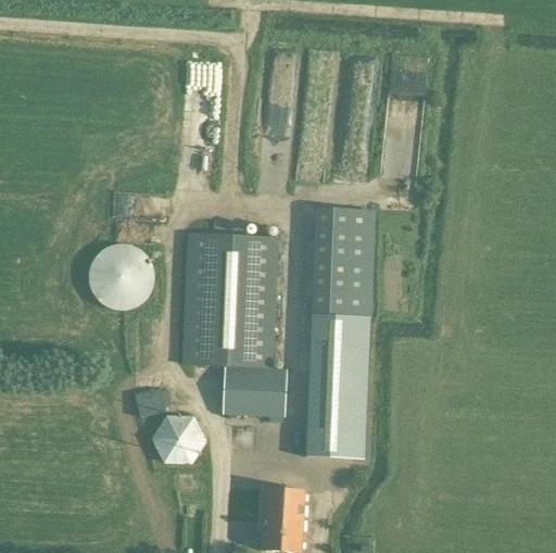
[(316,206),(312,314),(371,316),(376,209),(316,206)]
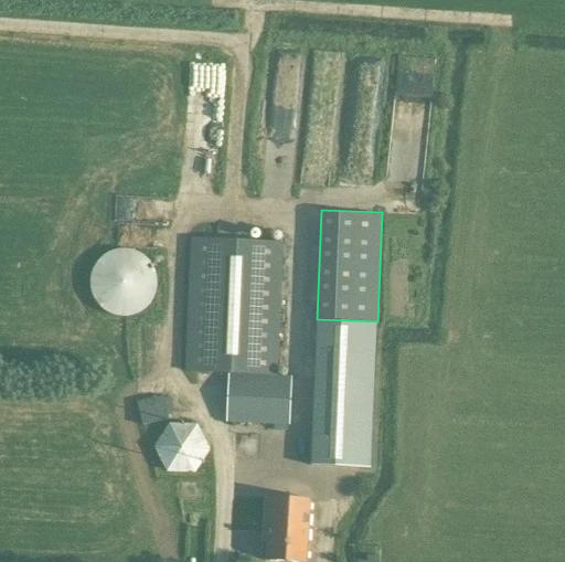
[(226,421),(257,422),(290,423),(292,374),(277,373),(283,240),(192,235),(187,368),(228,370),(226,421)]
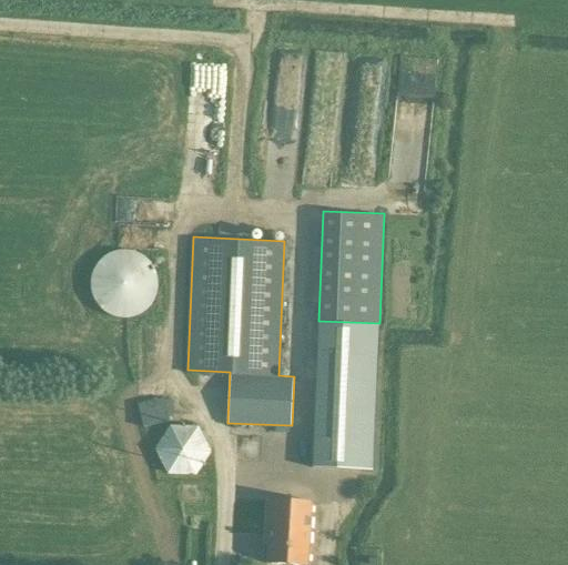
[(91,279),(91,282),(91,285),(91,289),(92,292),(93,295),(94,298),(97,301),(98,303),(100,305),(103,309),(105,310),(108,312),(110,313),(113,314),(117,315),(120,315),(123,316),(127,316),(130,315),(133,315),(137,314),(140,313),(143,311),(145,309),(148,306),(150,304),(152,302),(153,300),(154,298),(155,295),(156,293),(158,291),(158,289),(159,285),(159,283),(159,279),(158,275),(156,272),(156,271),(155,268),(153,265),(152,262),(150,260),(146,256),(144,254),(142,253),(139,252),(138,251),(133,250),(130,249),(127,249),(122,249),(119,249),(114,250),(112,251),(109,252),(107,253),(103,255),(101,258),(99,261),(97,263),(94,266),(93,269),(92,272),(91,275),(91,279)]
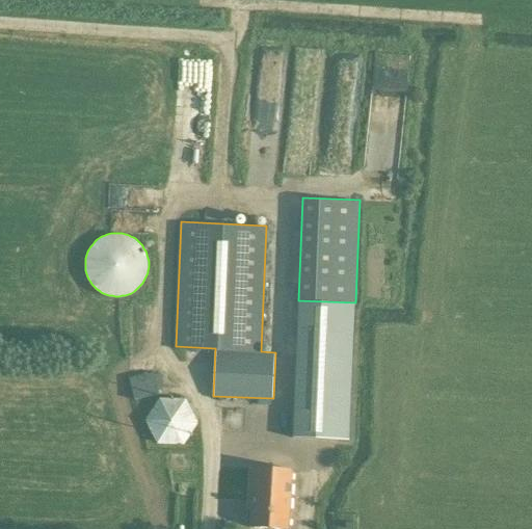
[(355,302),(298,300),(292,435),(349,438),(355,302)]
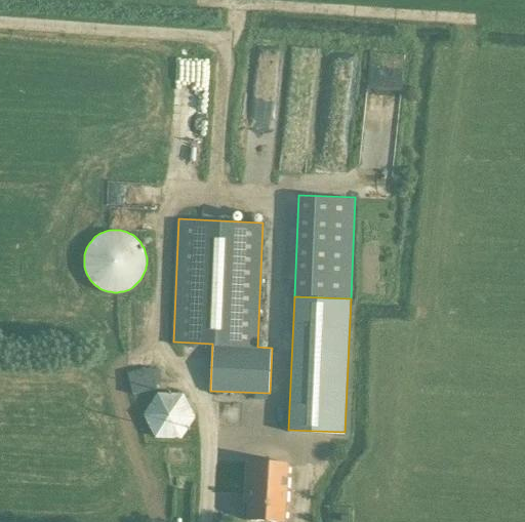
[(152,365),(127,371),(132,393),(157,387),(152,365)]
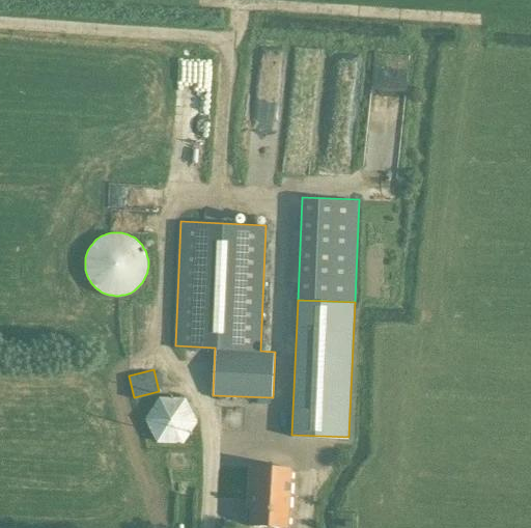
[(188,441),(187,395),(145,396),(146,442),(188,441)]
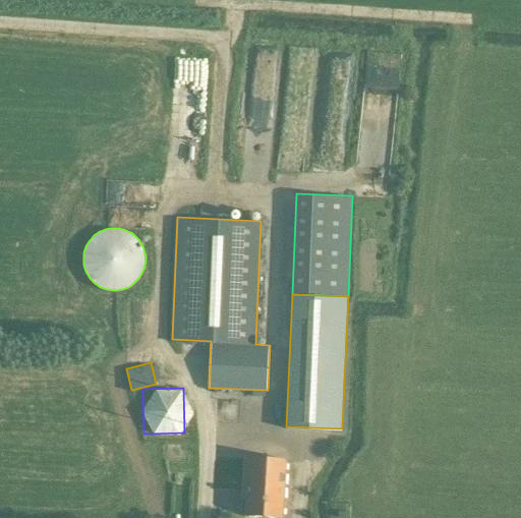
[(245,456),(243,498),(247,498),(246,515),(283,517),(286,458),(245,456)]
